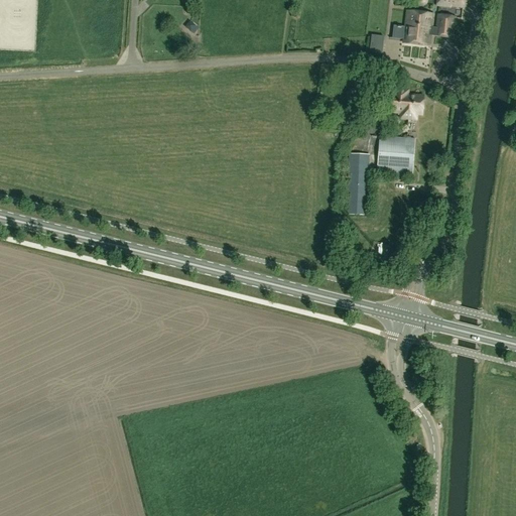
[(407,11),(404,43),(429,46),(431,35),(453,38),(456,17),(437,15),(436,28),(432,28),(433,14),(407,11)]
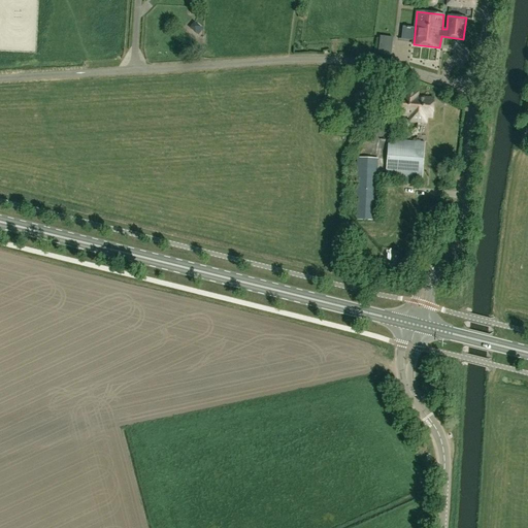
[(195,17),(190,23),(197,30),(202,24),(195,17)]
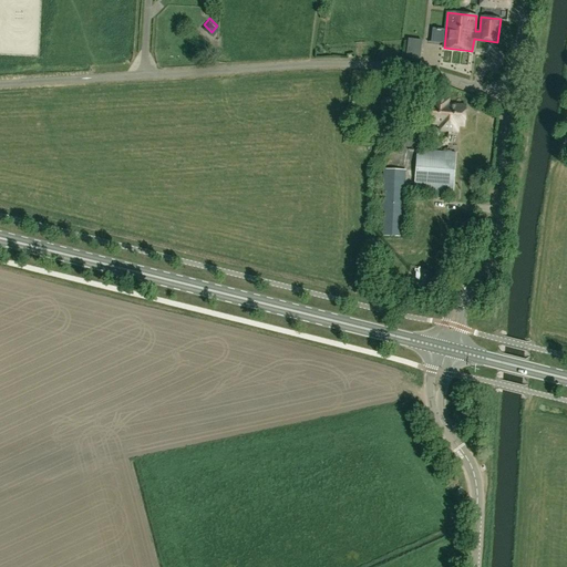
[(485,65),(488,58),(483,54),(480,63),(485,65)]
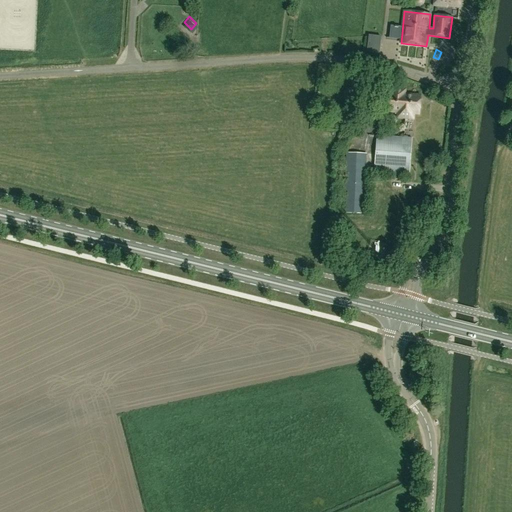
[(405,94),(406,90),(392,89),(391,93),(388,93),(387,112),(397,113),(397,118),(404,119),(405,104),(404,104),(405,94)]
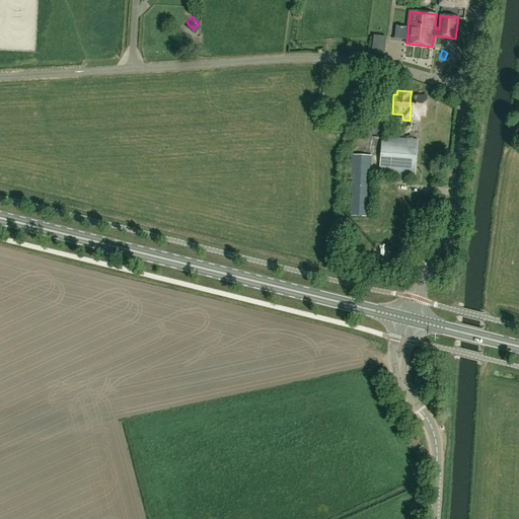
[(427,96),(411,95),(410,105),(411,105),(410,121),(419,121),(420,116),(425,117),(427,96)]
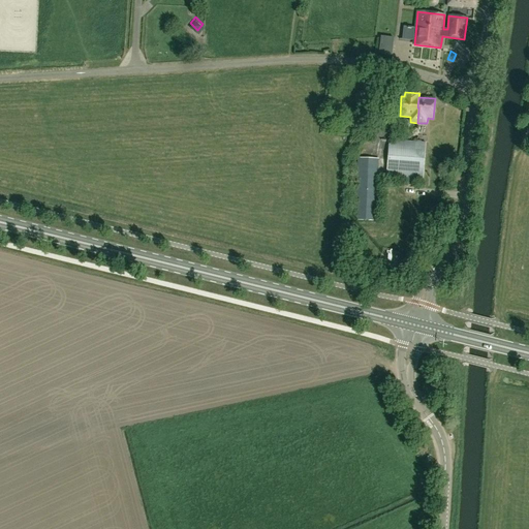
[(390,139),(387,161),(386,175),(423,178),(424,163),(426,143),(390,139)]
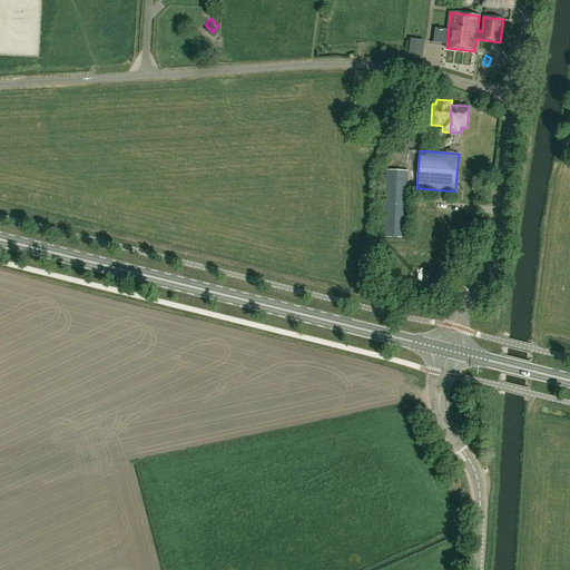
[(409,172),(386,170),(383,236),(405,237),(409,172)]
